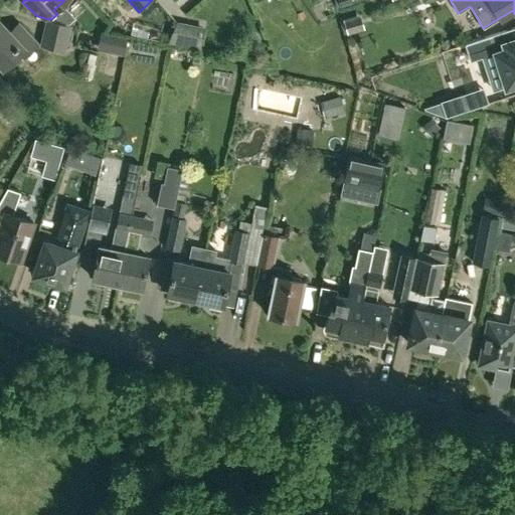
[(70,25),(51,19),(48,19),(41,45),(64,50),(70,25)]
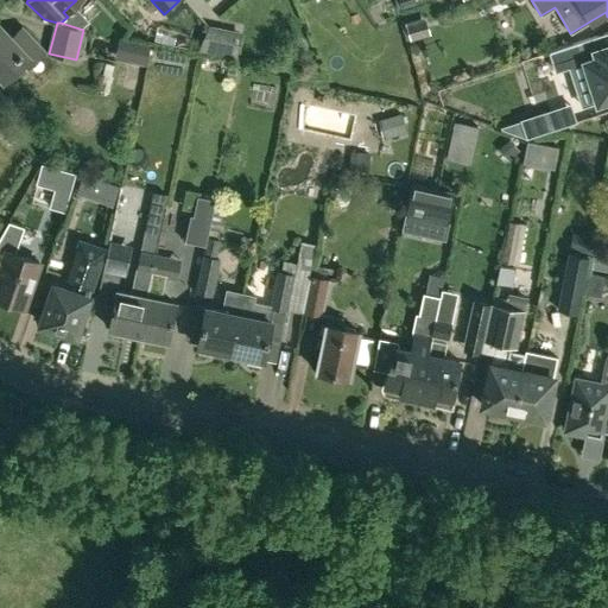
[(418,44),(437,39),(434,23),(415,26),(418,44)]
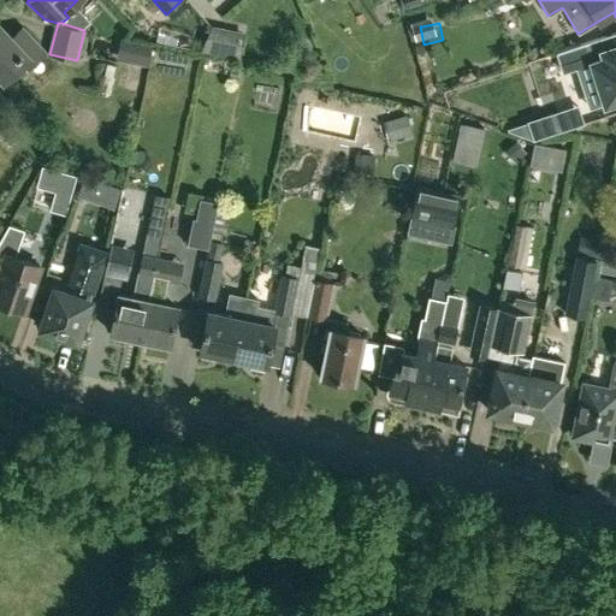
[(29,67),(45,52),(22,28),(12,37),(0,24),(0,76),(4,81),(24,61),(29,67)]
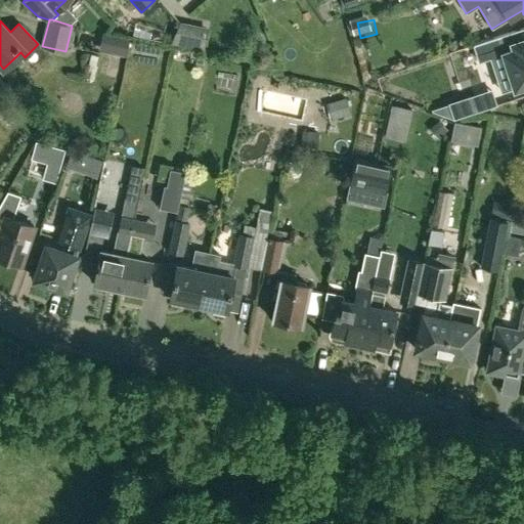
[(475,62),(501,54),(513,89),(523,86),(523,40),(519,42),(516,32),(470,46),(475,62)]
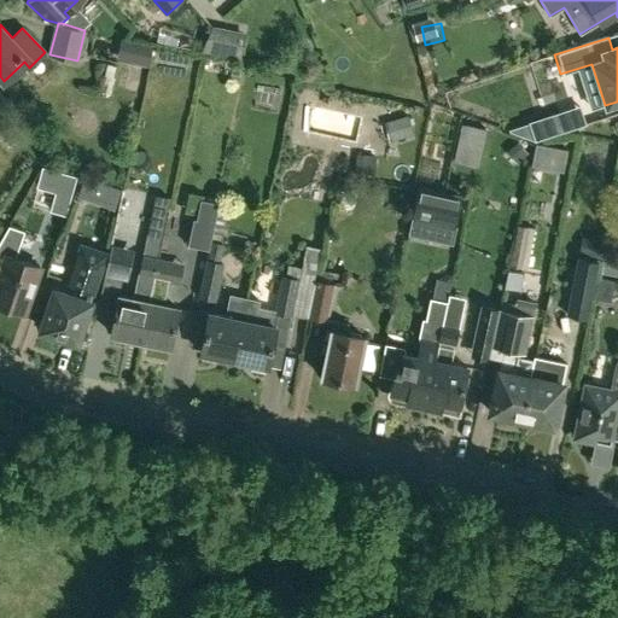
[(123,97),(124,70),(115,70),(115,97),(123,97)]
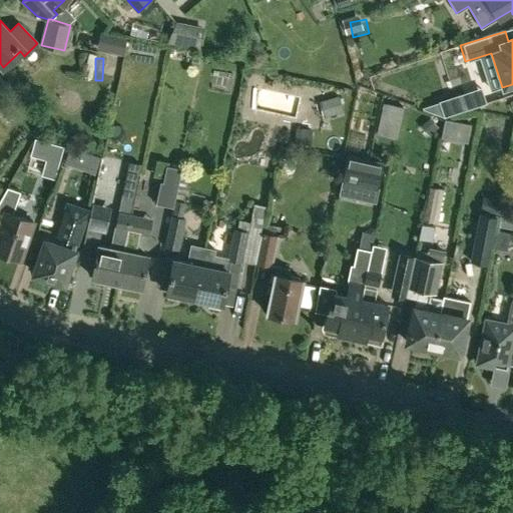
[(440,102),(423,108),(423,109),(444,116),(469,108),(464,93),(440,101),(440,102)]
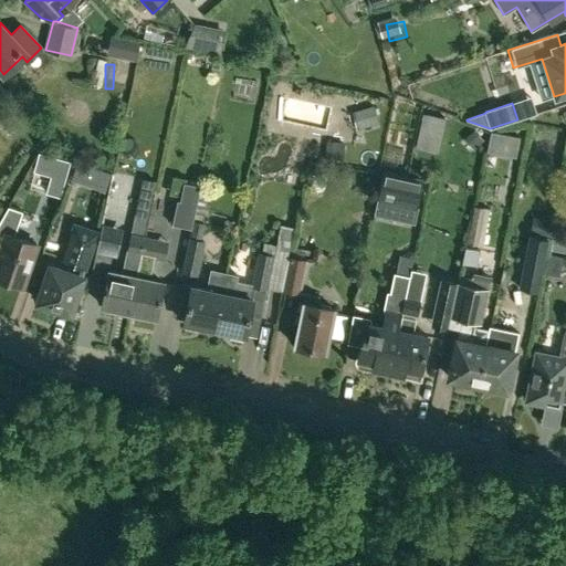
[(416,147),(437,152),(444,117),(422,113),(416,147)]
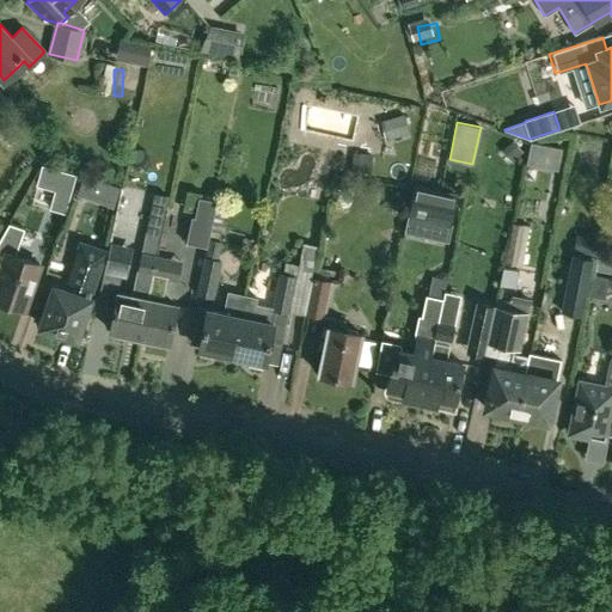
[(0,160),(10,152),(0,140),(0,160)]
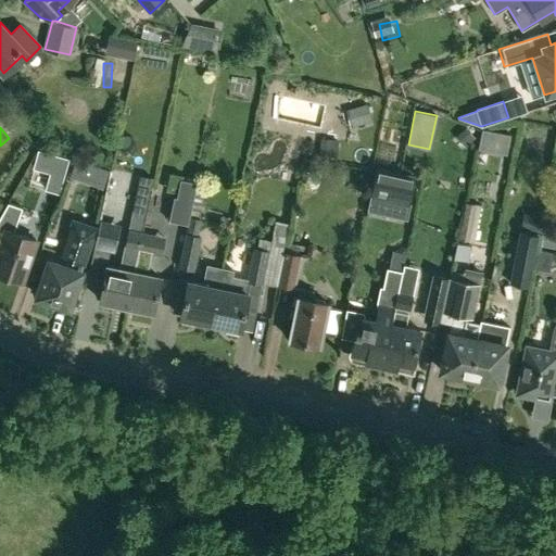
[(48,189),(61,193),(65,174),(70,162),(59,159),(40,153),(35,171),(52,175),(48,189)]
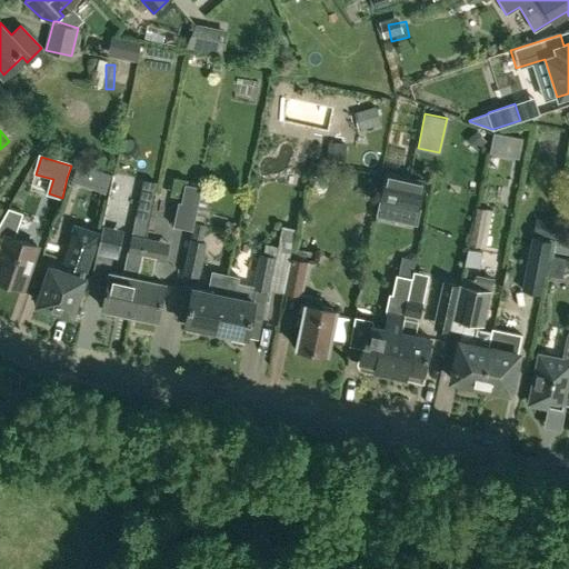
[(377,212),(391,216),(395,197),(419,202),(422,181),(385,173),(377,212)]
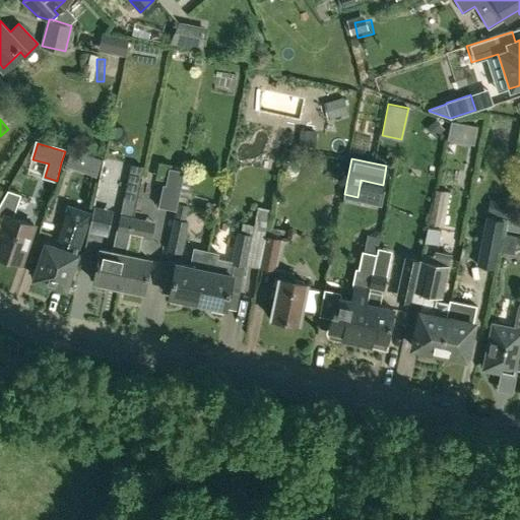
[(131,167),(124,197),(136,199),(142,169),(131,167)]
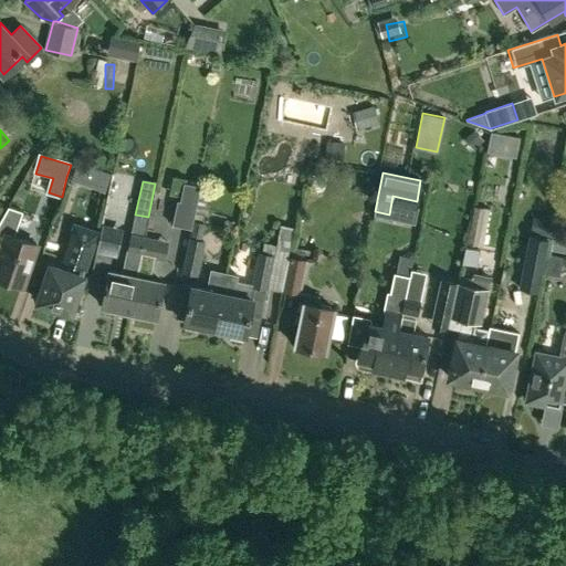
[(200,185),(184,181),(179,199),(177,199),(171,223),(190,228),(200,185)]
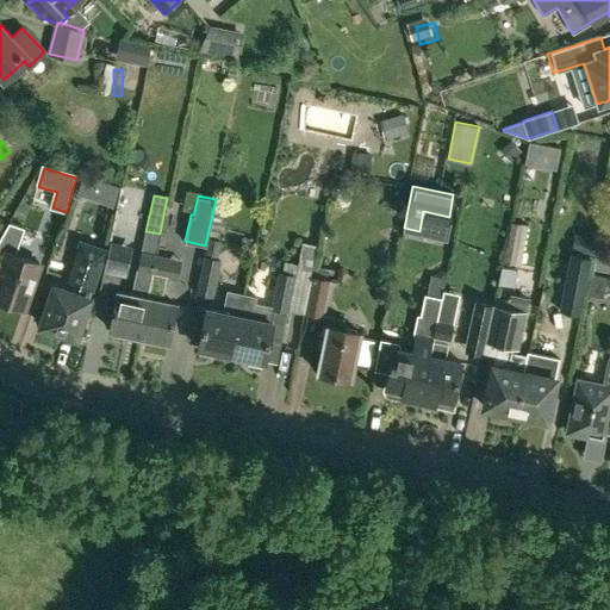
[(26,226),(11,221),(0,238),(0,251),(6,254),(0,271),(0,303),(8,306),(14,303),(24,306),(41,262),(16,253),(26,226)]
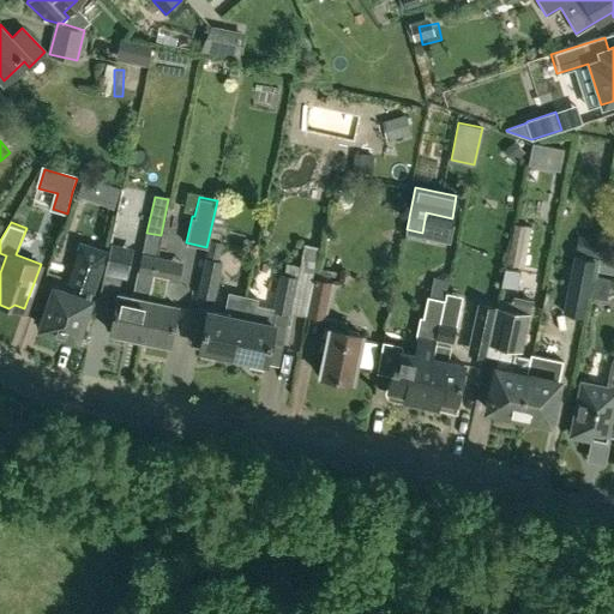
[(516,224),(507,262),(523,265),(530,228),(516,224)]
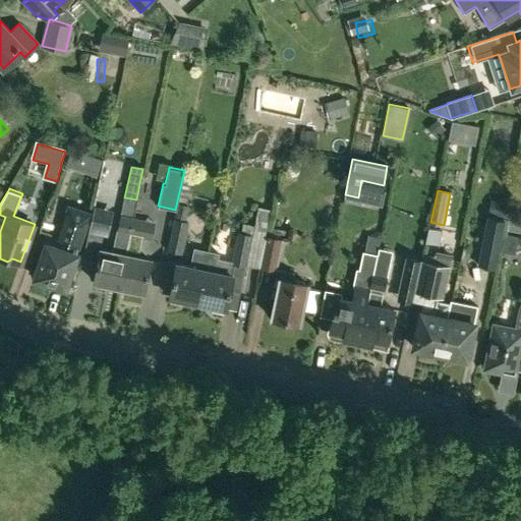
[(121,215),(132,217),(136,199),(124,197),(121,215)]
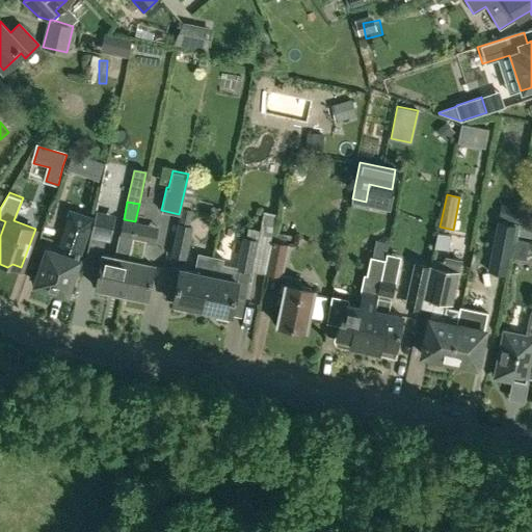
[(64,249),(62,255),(47,249),(35,282),(38,284),(37,288),(49,292),(50,288),(65,293),(92,217),(70,209),(56,246),(64,249)]
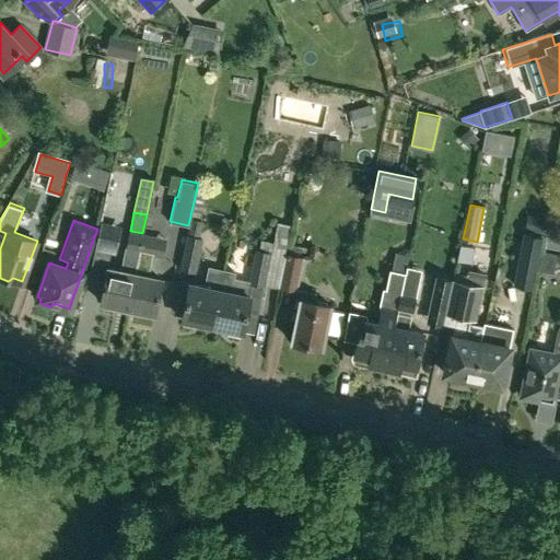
[(129,231),(120,270),(108,267),(111,252),(95,248),(91,270),(106,273),(100,301),(127,306),(135,272),(142,233),(130,231),(129,231)]
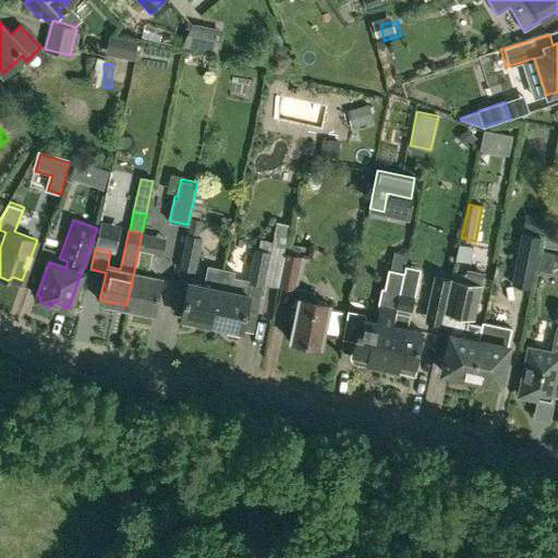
[(520,231),(510,282),(528,286),(538,235),(520,231)]
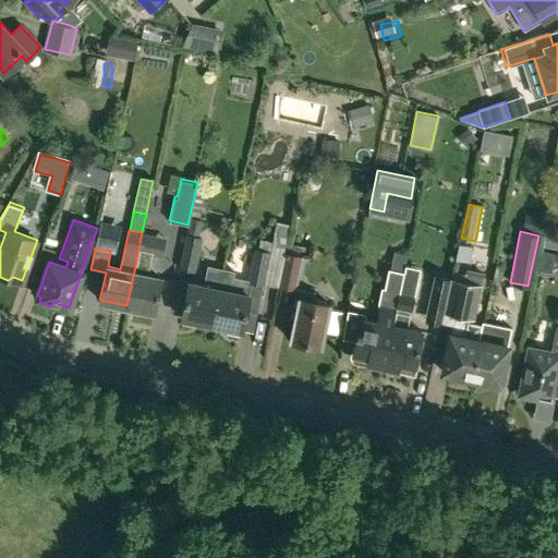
[(155,235),(142,232),(134,271),(126,305),(154,312),(160,278),(147,275),(155,235)]
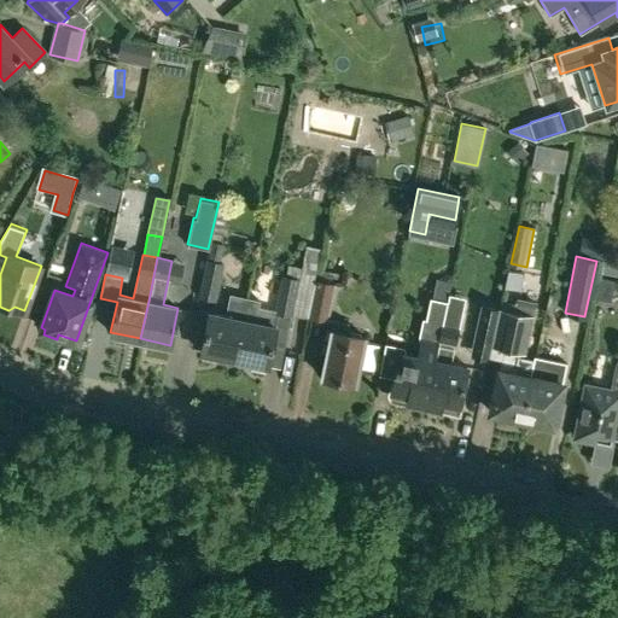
[(225,263),(207,260),(199,297),(216,301),(225,263)]
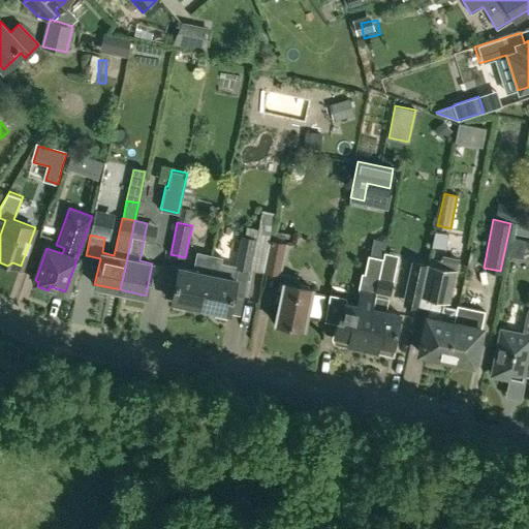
[(228,312),(232,293),(244,296),(249,271),(255,239),(242,236),(236,265),(221,262),(222,257),(211,254),(210,259),(200,307),(228,312)]
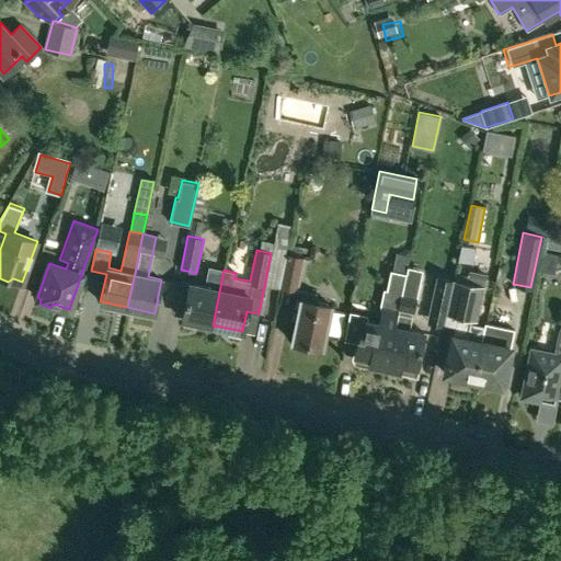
[(305,258),(287,254),(279,288),(297,292),(305,258)]
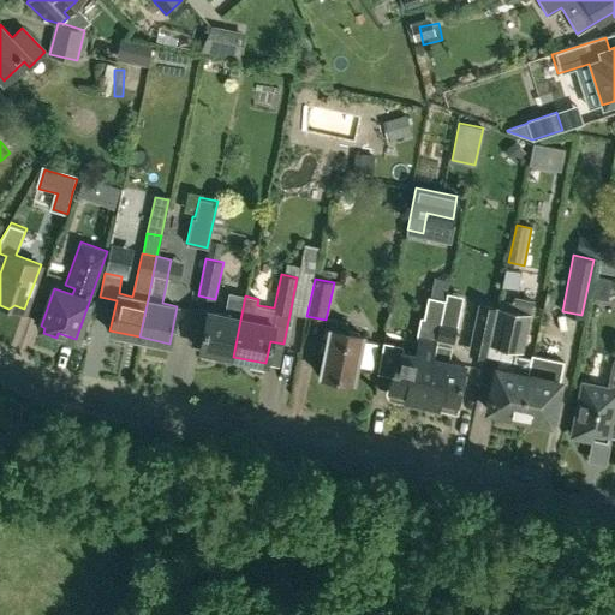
[(424,402),(425,395),(441,321),(445,302),(429,298),(422,334),(419,334),(416,354),(401,351),(399,364),(394,363),(388,393),(390,396),(424,402)]
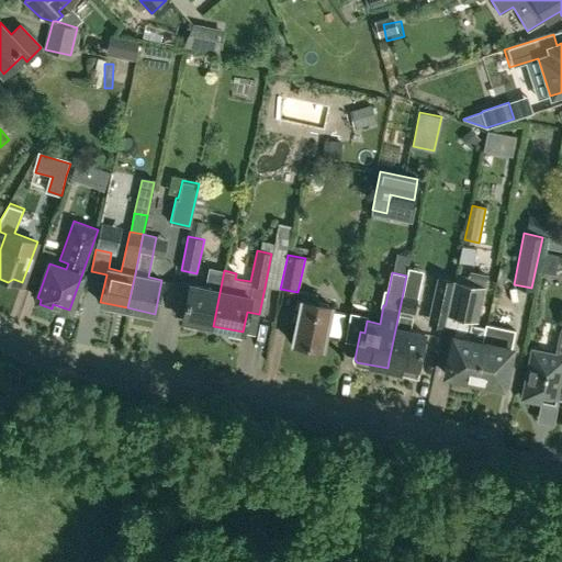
[(213,326),(223,276),(210,273),(206,288),(190,283),(182,319),(213,326)]
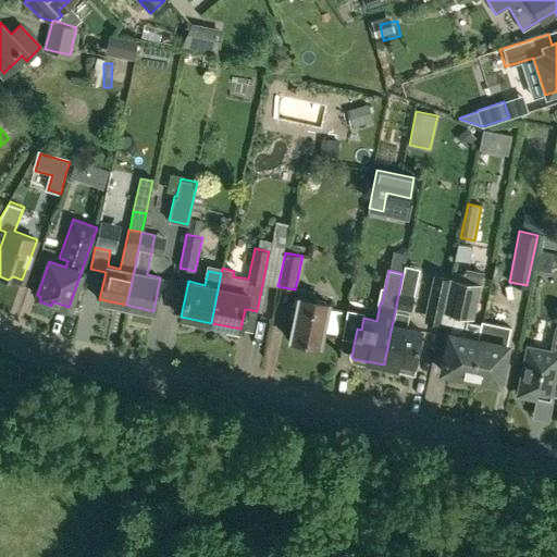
[(445,300),(449,279),(435,276),(431,298),(445,300)]
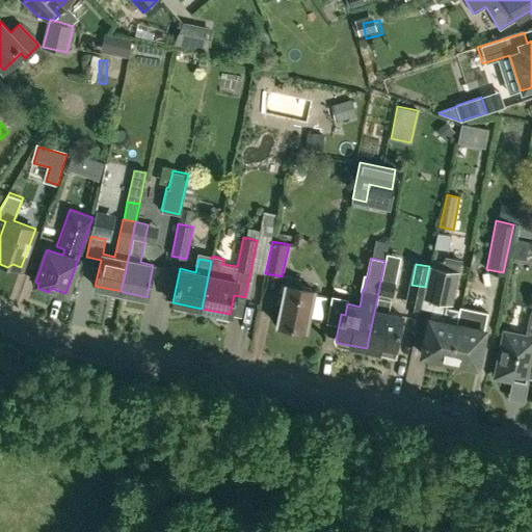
[(430,265),(429,266),(425,287),(435,289),(433,299),(452,303),(458,271),(430,265)]
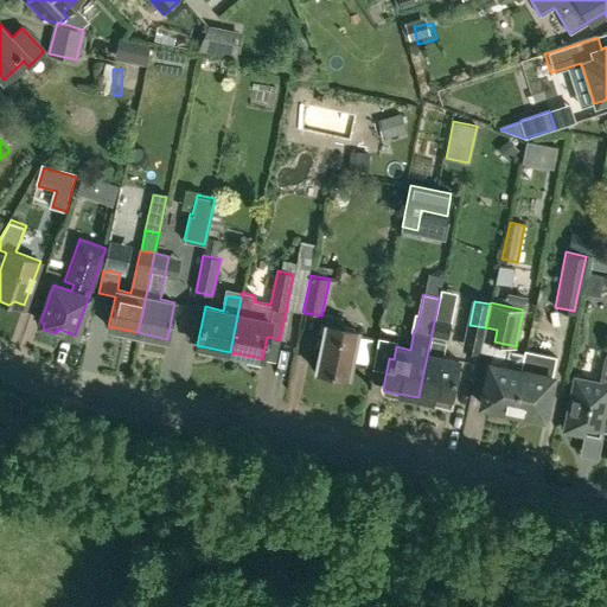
[(349,376),(358,330),(340,326),(342,317),(327,313),(315,369),(349,376)]
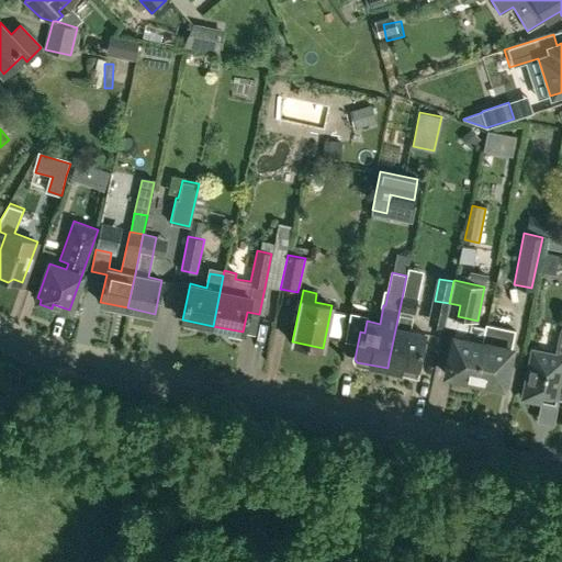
[(403,293),(389,361),(388,368),(416,374),(425,333),(411,329),(417,296),(403,293)]
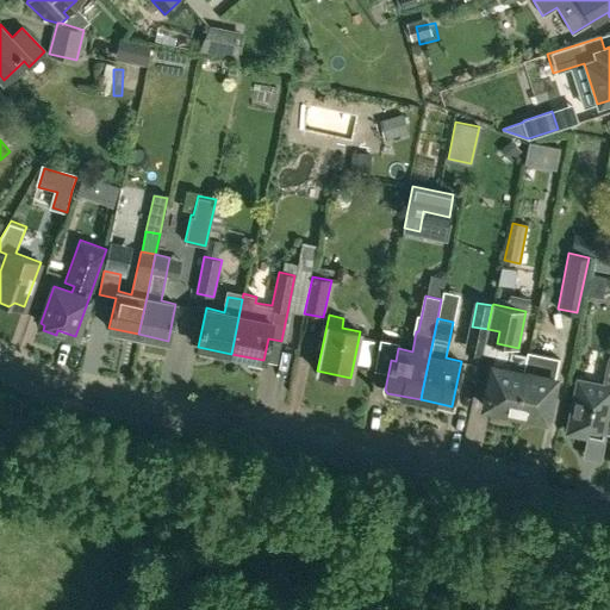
[(514,416),(527,355),(512,352),(497,348),(493,365),(492,365),(484,405),(502,409),(504,414),(514,416)]
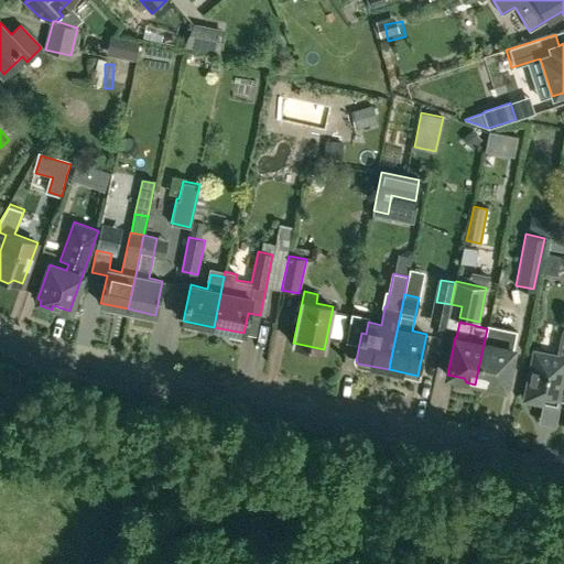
[(487,324),(487,328),(475,384),(485,387),(489,383),(506,387),(517,331),(487,324)]
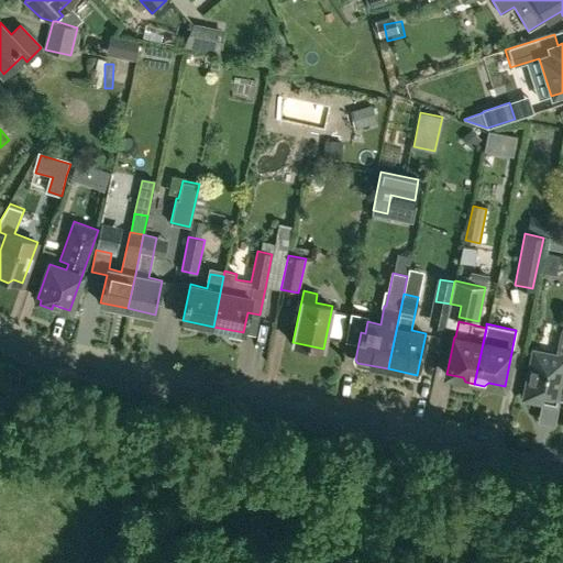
[(558,392),(562,392),(562,327),(561,327),(555,355),(533,351),(523,398),(541,401),(542,396),(549,397),(558,392)]
